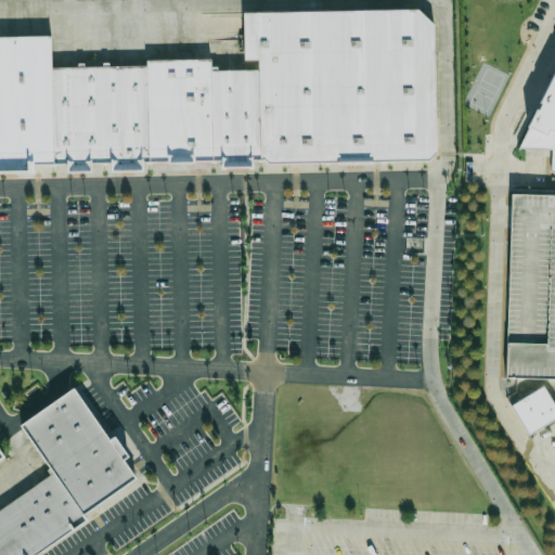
[(261,157),(0,163),(0,35),(49,34),(50,66),(145,64),(145,60),(208,57),(209,69),(257,69),(257,59),(243,59),(242,10),(416,8),(433,24),(435,153),(427,159),(268,163),(261,157)]
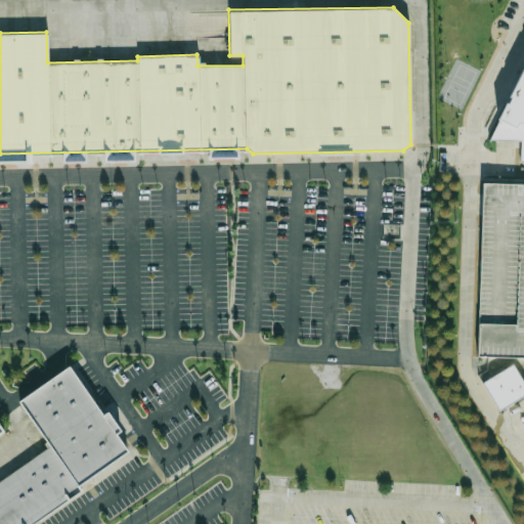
[(489,139),(522,140),(521,162),(523,162),(523,66),(509,96),(511,96),(508,102),(507,101),(498,118),(500,119),(489,139)]
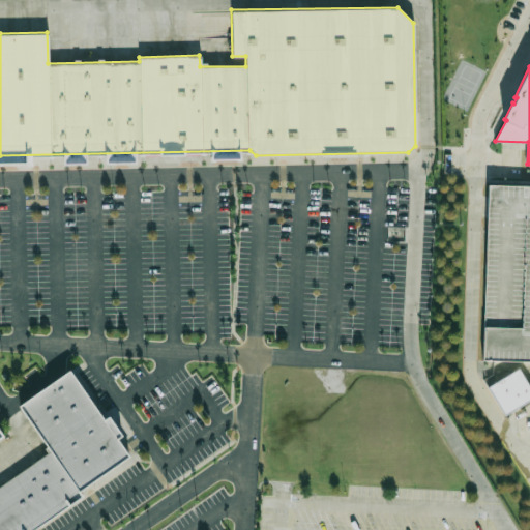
[(529,185),(488,185),(483,361),(529,362),(529,185)]
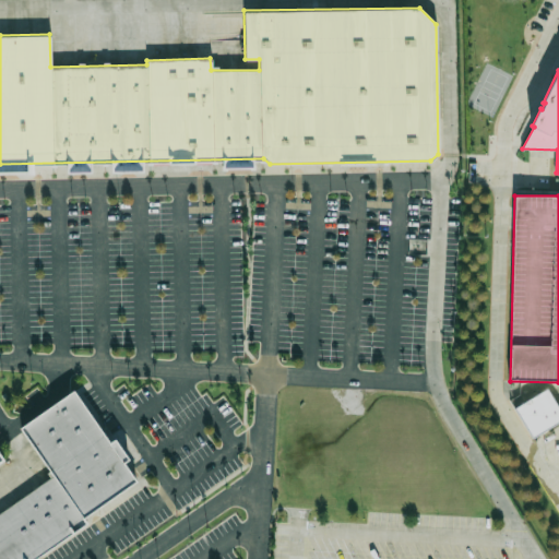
[(533,438),(558,423),(558,407),(548,389),(514,407),(533,438)]
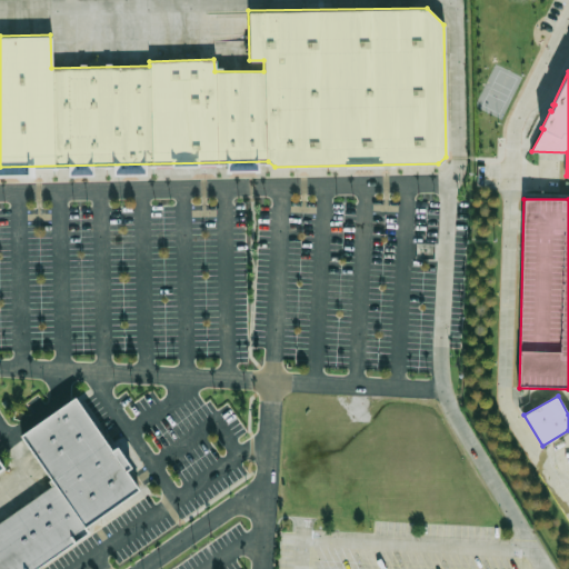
[(0,568),(0,465),(3,470),(0,472),(0,525),(55,487),(19,436),(71,400),(107,451),(113,447),(127,467),(121,471),(135,490),(81,528),(86,532),(32,568),(0,568)]
